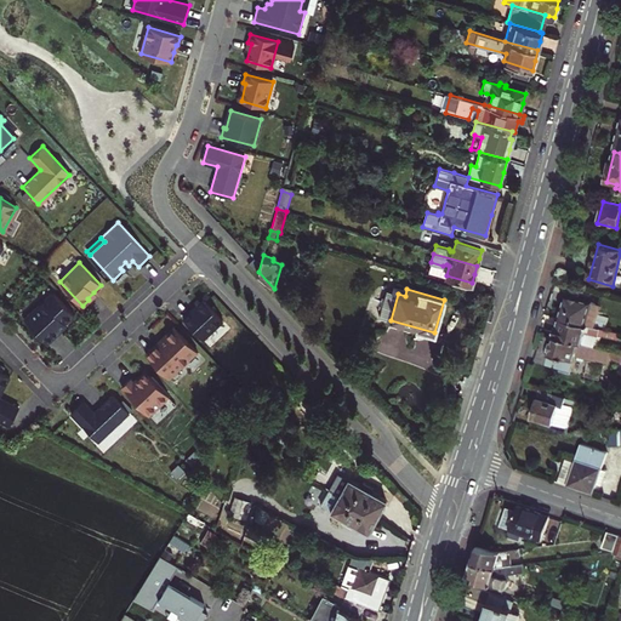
[(380,317),(391,320),(398,294),(387,290),(380,317)]
